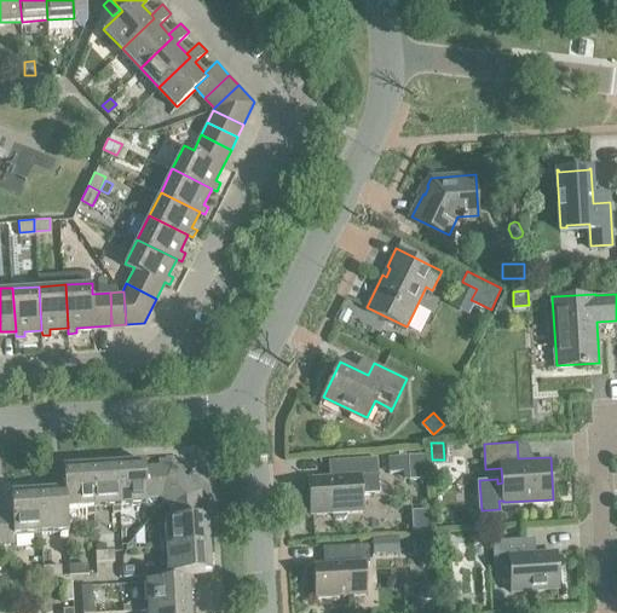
[(426,474),(425,452),(388,454),(390,469),(409,468),(409,475),(426,474)]
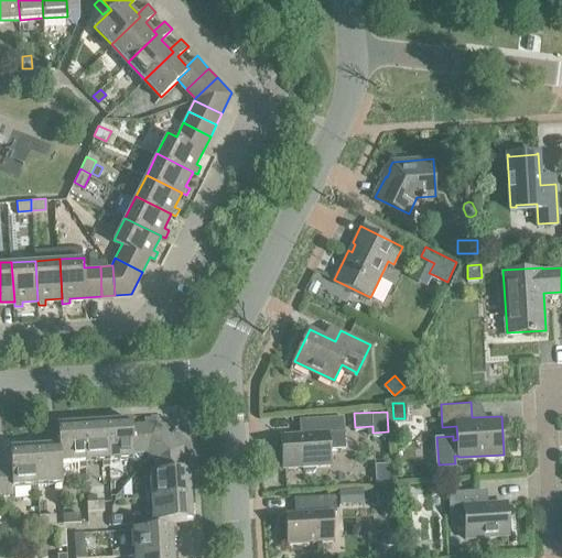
[(282,433),(283,466),(303,465),(303,468),(305,469),(314,469),(316,467),(316,463),(331,462),(330,447),(346,446),(344,414),(309,416),(310,430),(282,433)]
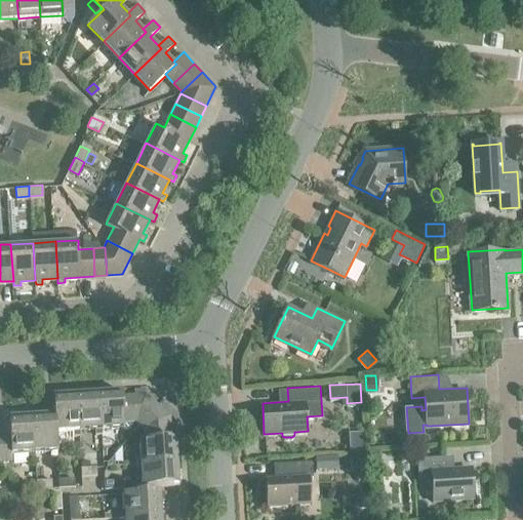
[(102,427),(118,426),(118,431),(125,430),(124,420),(136,418),(141,423),(158,403),(146,392),(123,394),(122,388),(99,390),(102,427)]
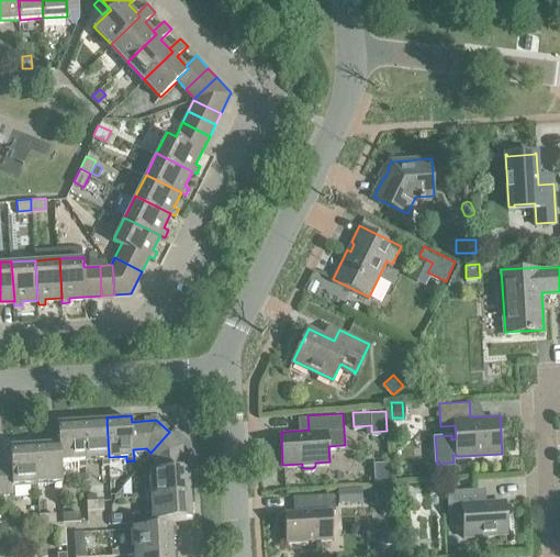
[(85,459),(102,457),(102,464),(109,463),(109,457),(107,418),(82,419),(85,459)]
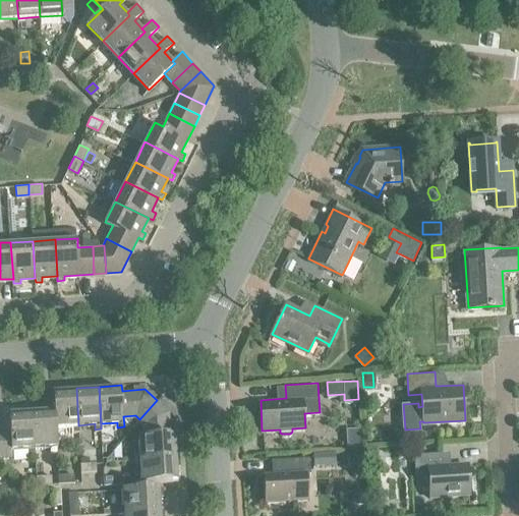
[(56,426),(72,425),(72,431),(78,431),(78,425),(76,388),(53,390),(54,408),(55,408),(56,426)]
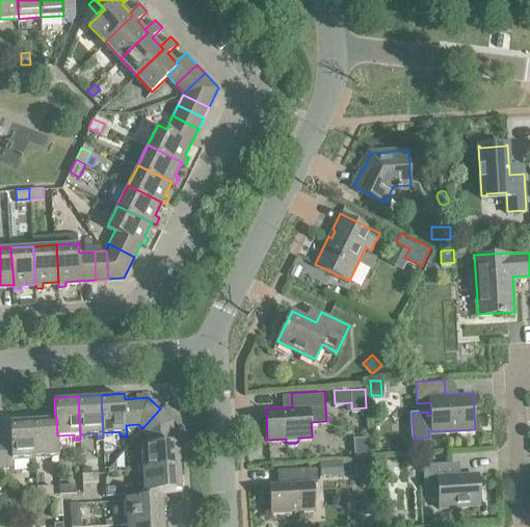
[(160,409),(142,428),(147,431),(148,444),(141,445),(142,462),(137,463),(137,469),(142,469),(142,468),(181,466),(179,442),(174,443),(173,419),(160,409)]
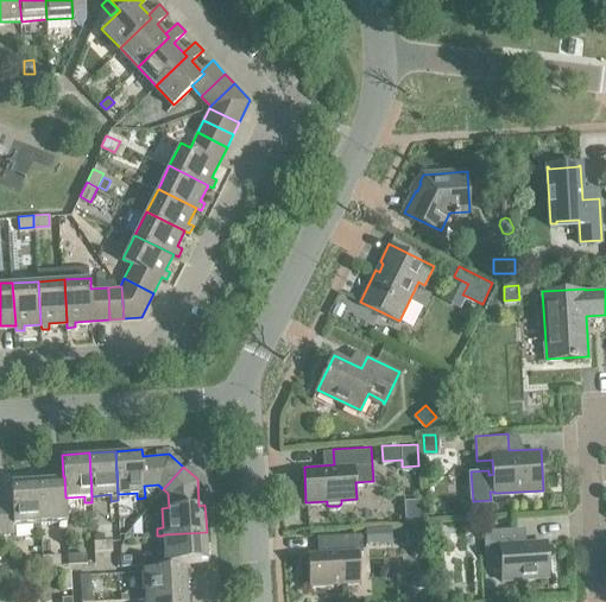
[(40,521),(60,520),(60,526),(68,526),(65,498),(64,476),(63,476),(38,479),(40,521)]
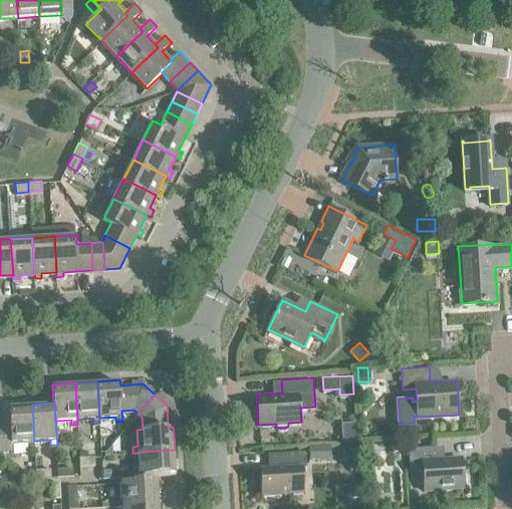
[(12,443),(28,442),(28,447),(35,446),(34,441),(32,405),(9,406),(10,423),(11,423),(12,443)]
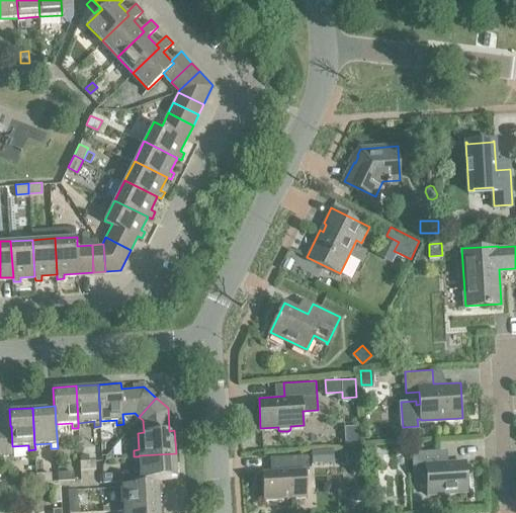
[(0,426),(0,453),(13,453),(12,446),(11,426),(10,426),(0,426)]
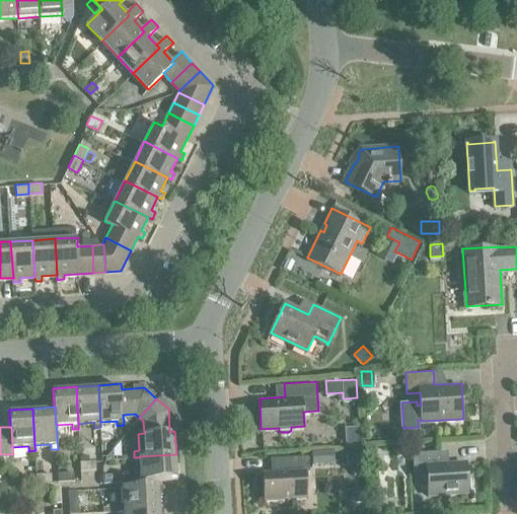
[(376,456),(375,444),(366,444),(367,457),(376,456)]
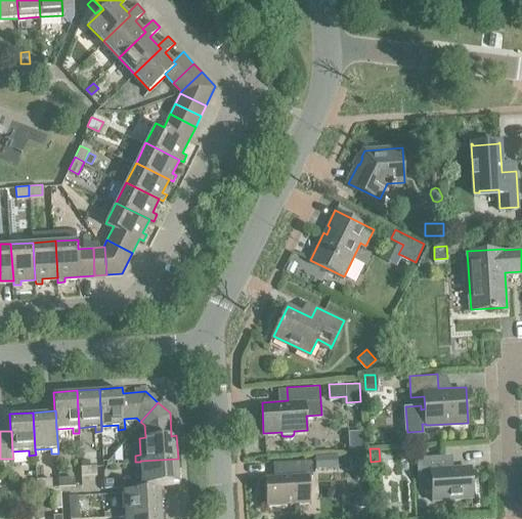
[(338,465),(338,452),(317,453),(318,466),(338,465)]
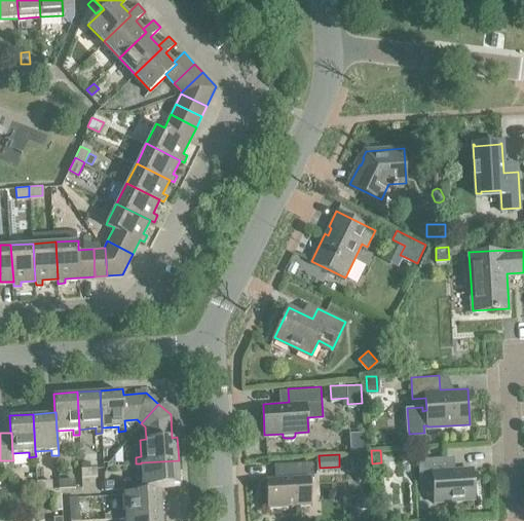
[(434,479),(435,500),(474,498),(472,468),(446,469),(445,456),(418,457),(420,480),(434,479)]
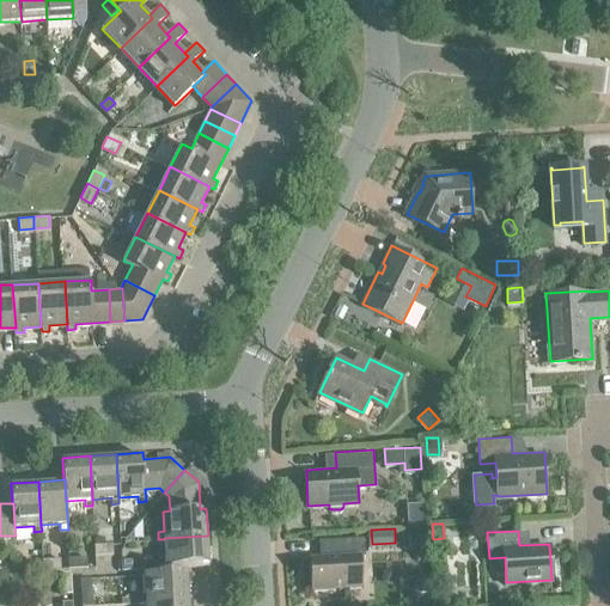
[(164,538),(164,539),(166,557),(159,558),(160,565),(209,563),(208,536),(164,538)]
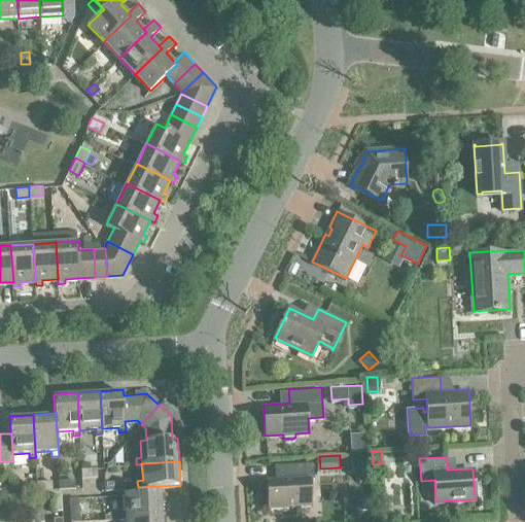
[(268,479),(269,506),(312,503),(310,478),(315,477),(314,461),(276,463),(277,478),(268,479)]
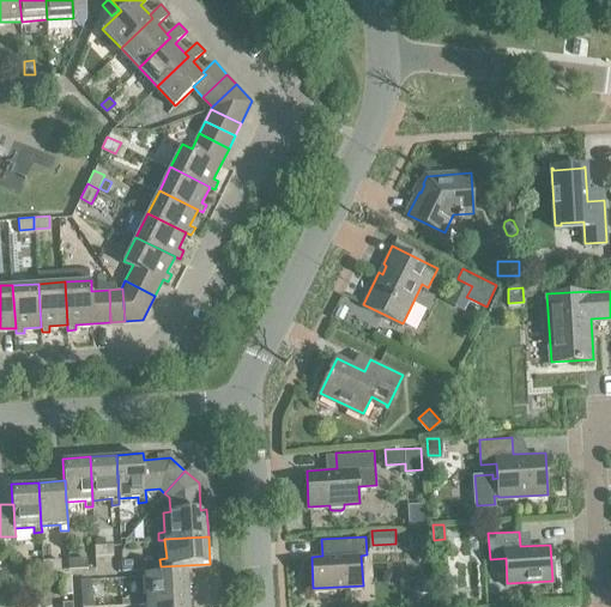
[(95,544),(96,554),(114,553),(114,542),(95,544)]
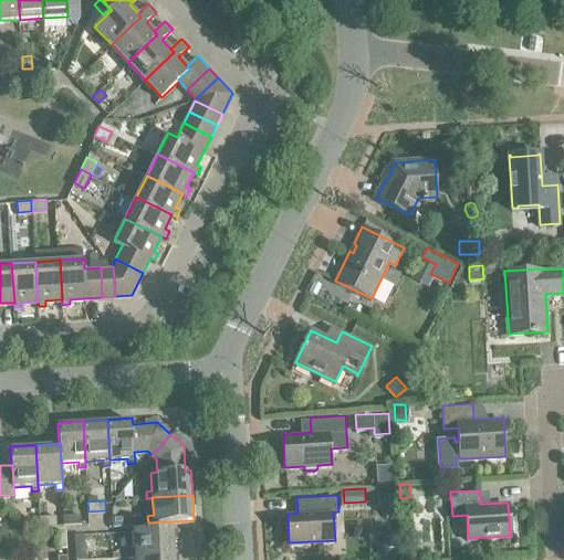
[(123,525),(122,507),(113,508),(114,525),(123,525)]
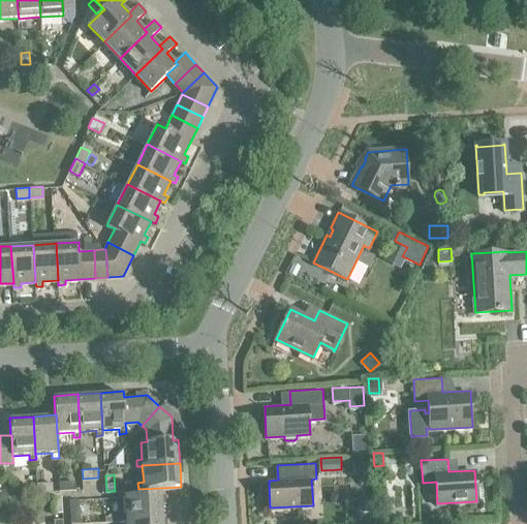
[(60,481),(61,490),(68,489),(76,489),(75,480),(60,481)]
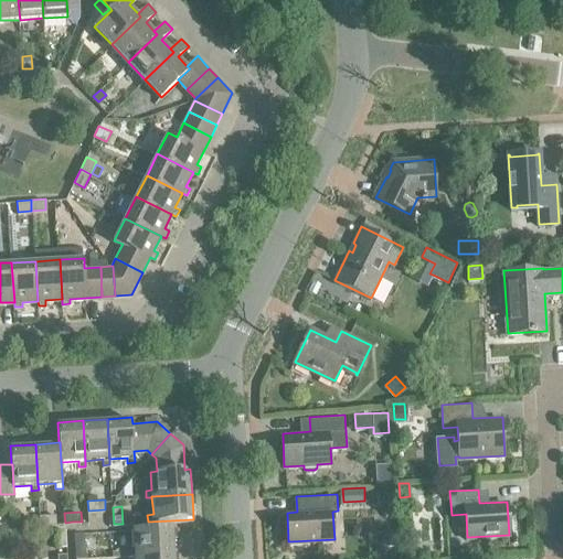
[(40,514),(40,524),(57,523),(56,513),(40,514)]
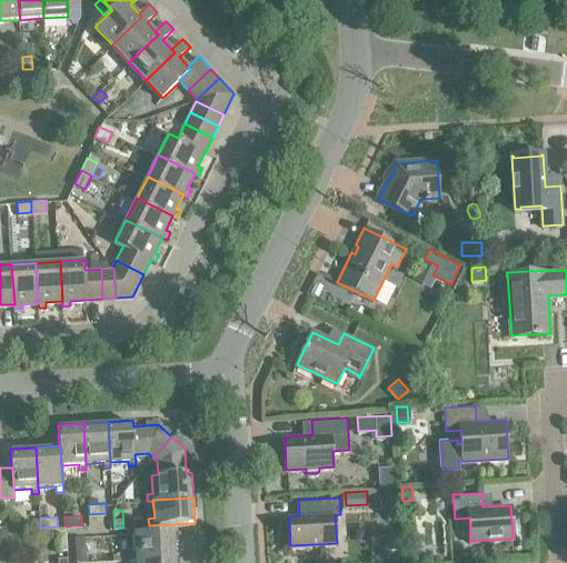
[(130,559),(136,558),(176,554),(175,530),(135,532),(136,551),(130,551),(130,559)]
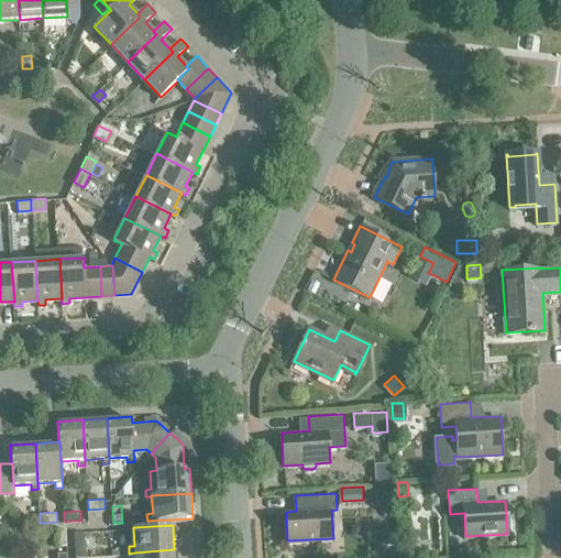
[(67,544),(66,527),(56,528),(57,545),(67,544)]
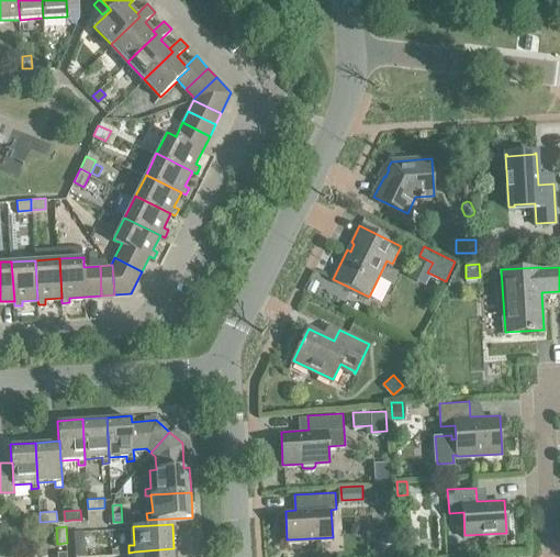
[(75,530),(77,555),(86,555),(85,530),(75,530)]
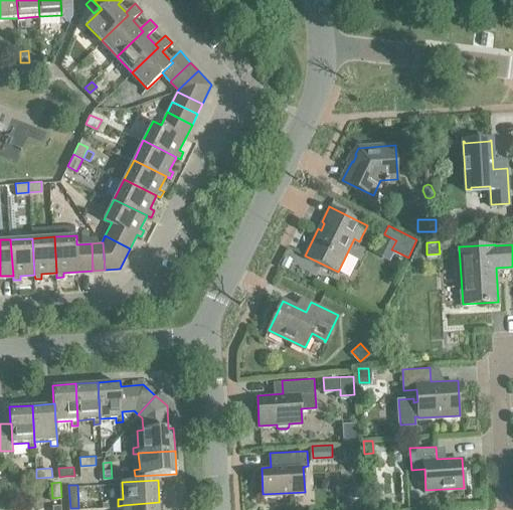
[(356,485),(354,488),(354,492),(357,495),(362,494),(361,485),(356,485)]
